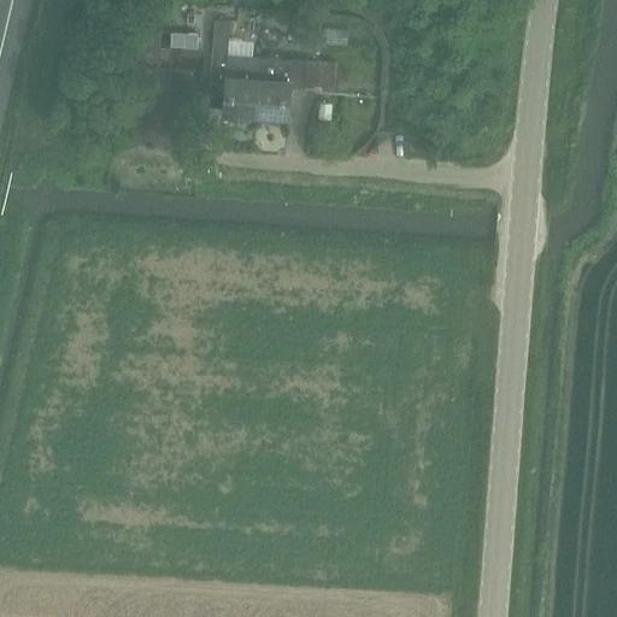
[(153,5),(152,22),(169,23),(170,6),(153,5)]
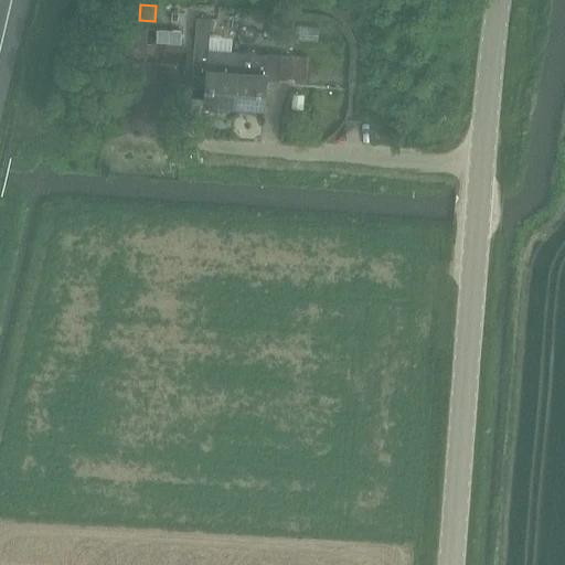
[(194,49),(193,57),(190,100),(233,104),(236,71),(237,52),(231,51),(232,38),(209,36),(211,19),(196,18),(194,49)]
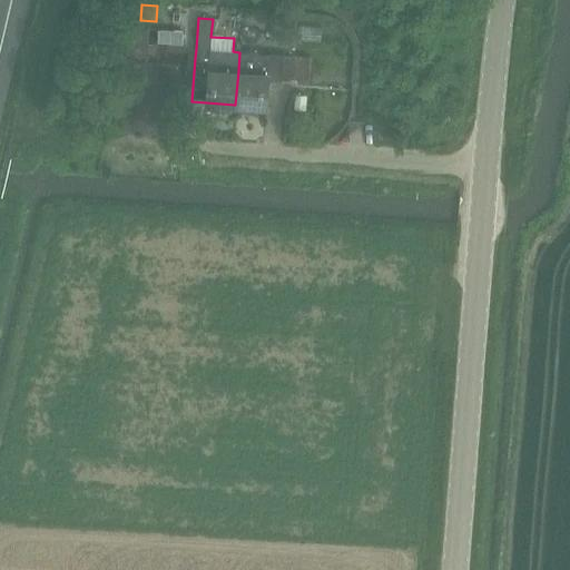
[(131,28),(130,56),(148,57),(149,29),(131,28)]
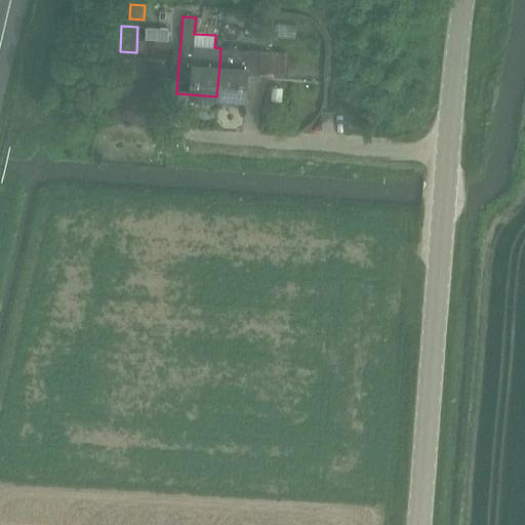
[(146,28),(146,40),(168,41),(168,29),(146,28)]
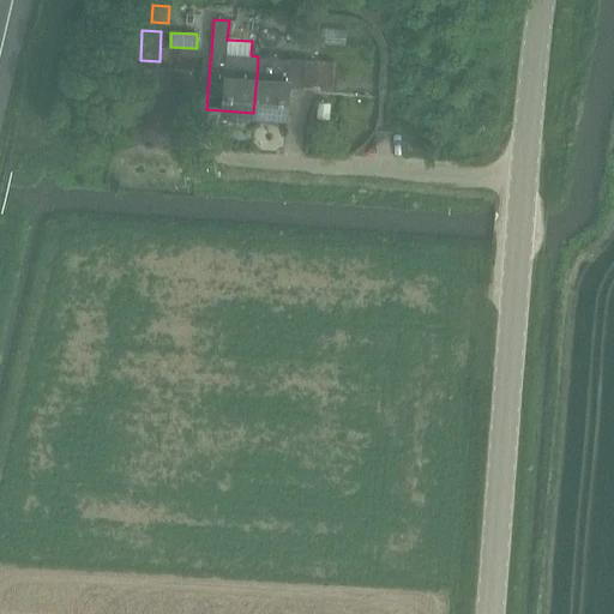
[(257,77),(253,113),(287,115),(289,88),(332,90),(335,61),(290,58),(259,55),(258,56),(257,77)]
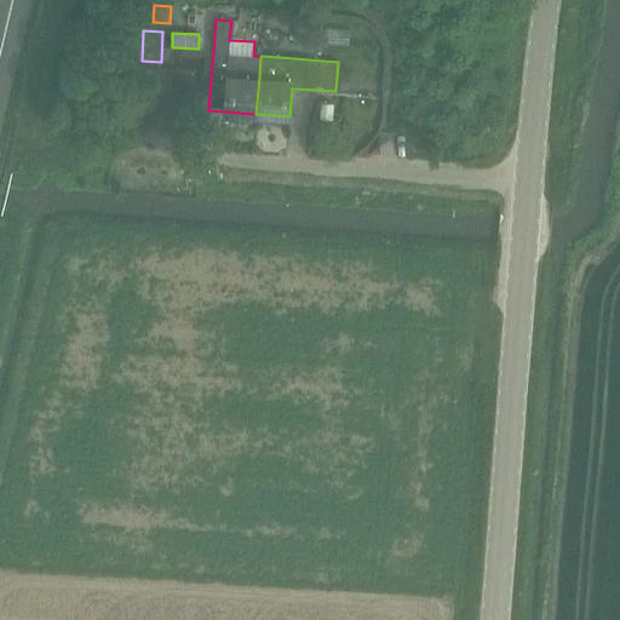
[(321,104),(320,119),(332,120),(333,105),(321,104)]
